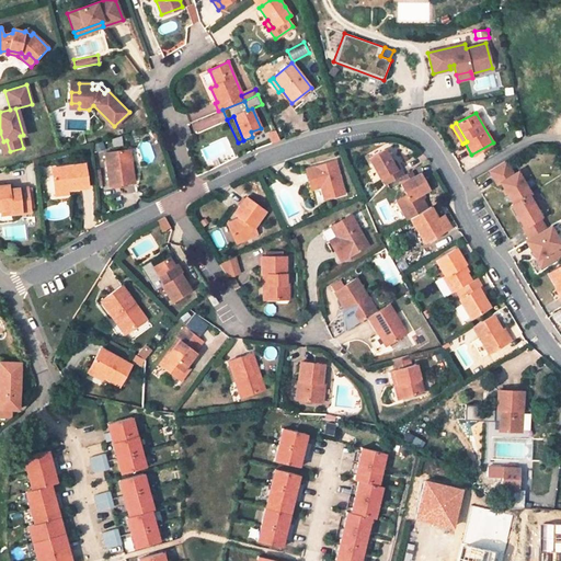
[(273,142),(279,140),(275,130),(268,133),(273,142)]
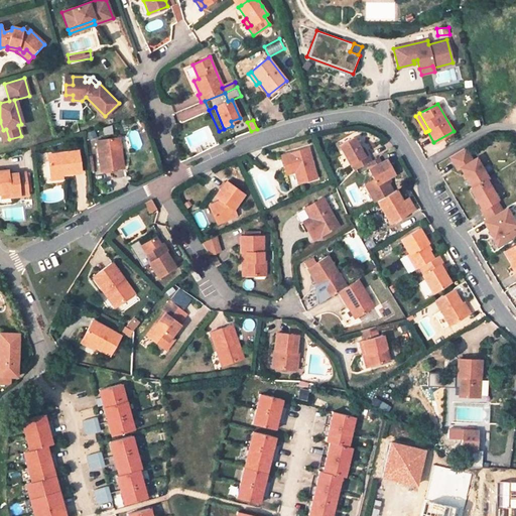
[(9,139),(6,129),(3,130),(0,122),(0,131),(3,141),(9,139)]
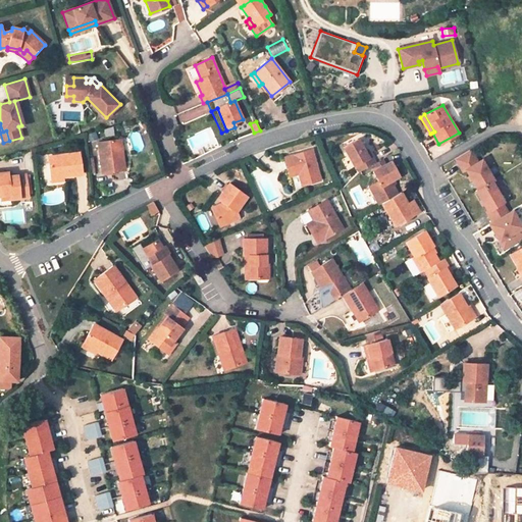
[(102,128),(104,138),(113,136),(111,126),(102,128)]
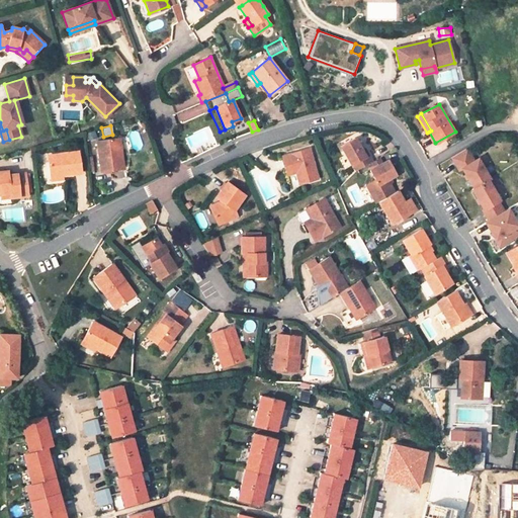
[(360,155),(349,137),(336,146),(346,163),(348,162),(352,169),(364,162),(366,161),(362,154),(360,155)]
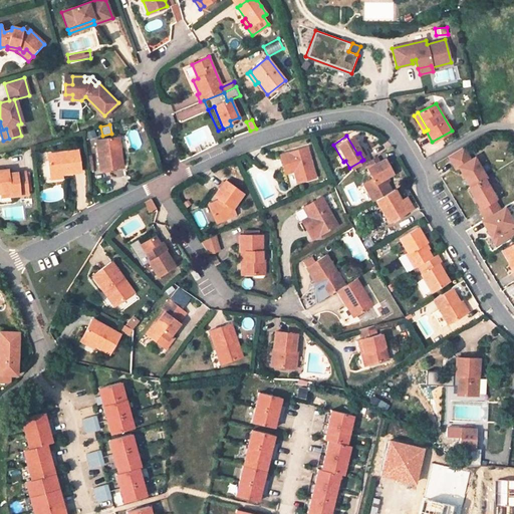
[(119,150),(117,150),(115,138),(96,140),(99,171),(121,168),(119,150)]
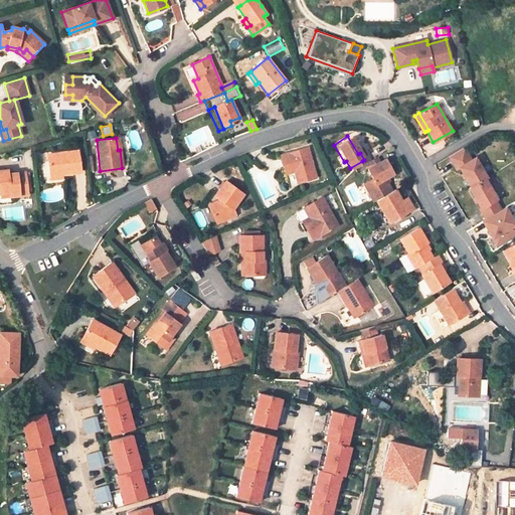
[(298,182),(316,177),(308,148),(281,155),(285,171),(294,168),(295,171),(298,182)]
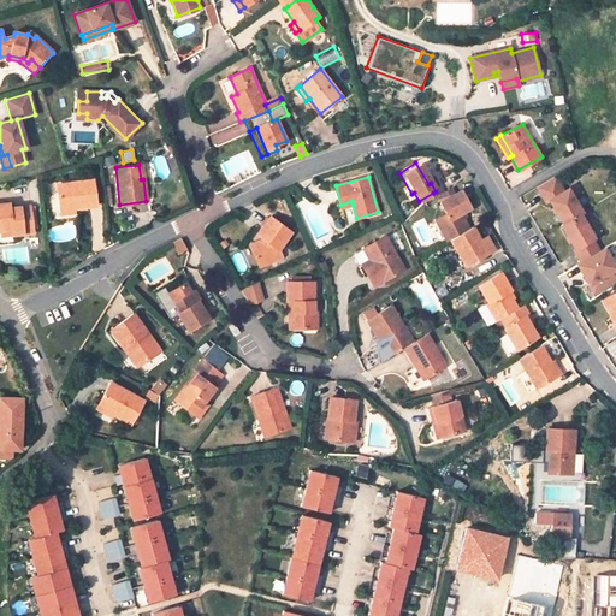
[(546,202),(550,200),(563,224),(580,214),(582,213),(568,189),(563,191),(555,177),(537,188),(546,202)]
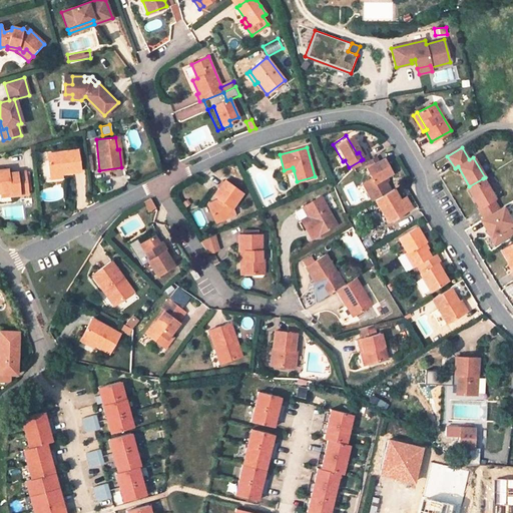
[(61,172),(81,169),(78,149),(48,154),(51,174),(61,172)]
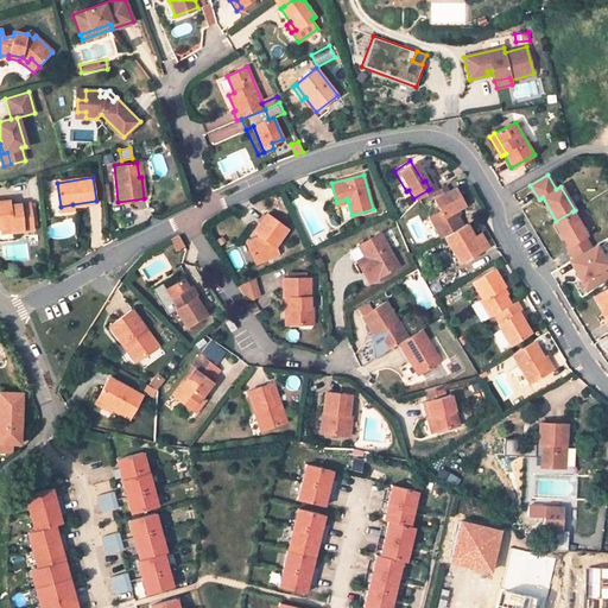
[(430,189),(428,190),(432,196),(444,189),(439,183),(430,189)]
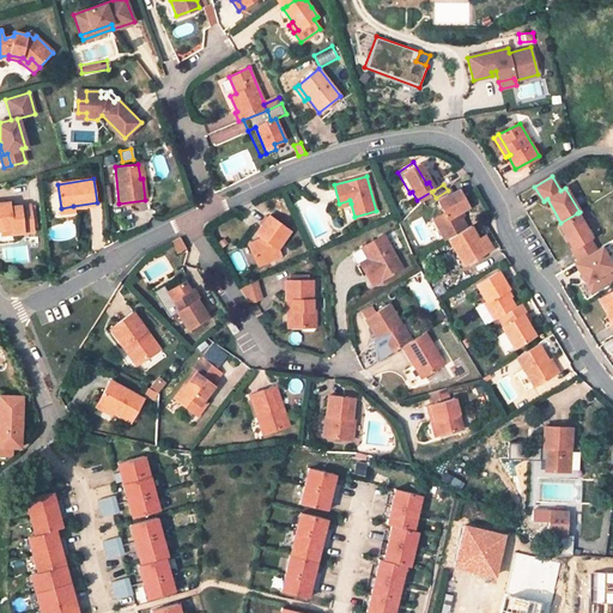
[(465,205),(453,187),(448,190),(436,198),(431,200),(438,212),(428,219),(435,231),(437,229),(442,237),(462,224),(454,211),(465,205)]
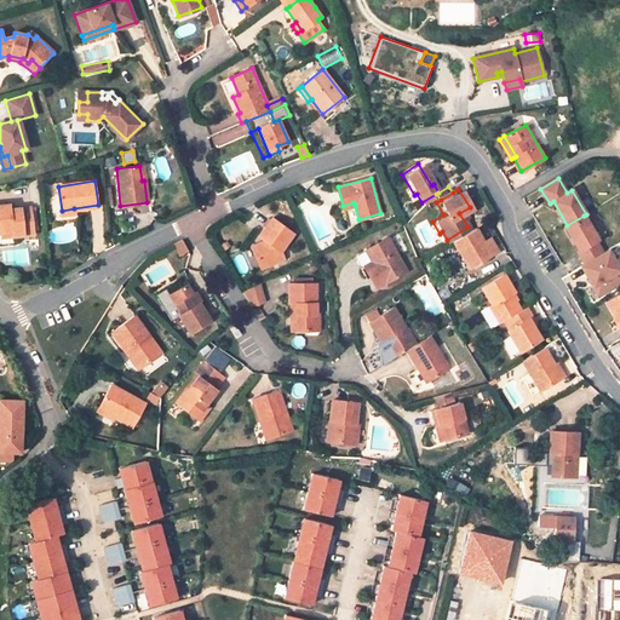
[(30,228),(28,207),(9,208),(7,205),(0,205),(0,231),(10,230),(30,228)]
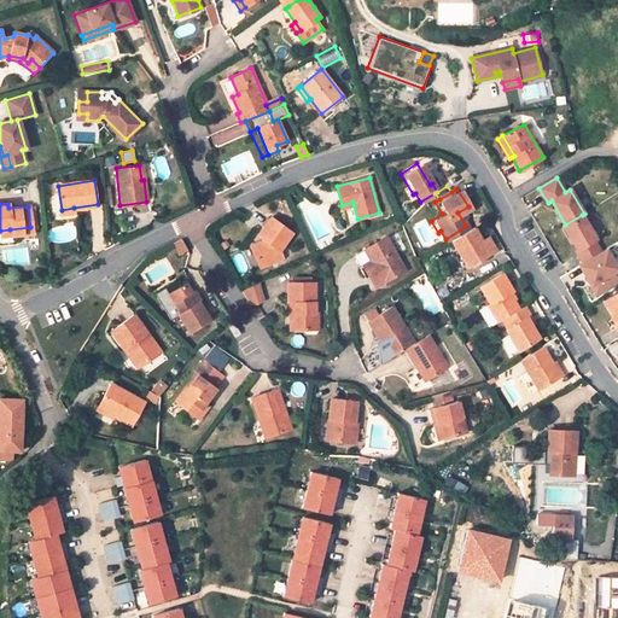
[(583,263),(601,252),(594,240),(595,239),(582,215),(565,225),(563,226),(577,250),(575,251),(583,263)]
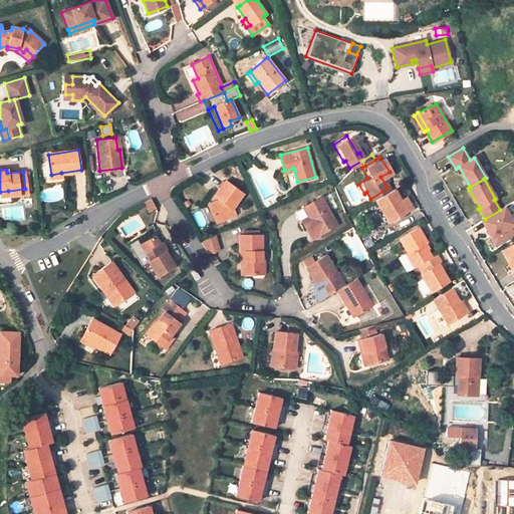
[(243,194),(225,181),(215,196),(220,199),(217,202),(216,201),(208,205),(216,222),(235,214),(232,208),(243,194)]
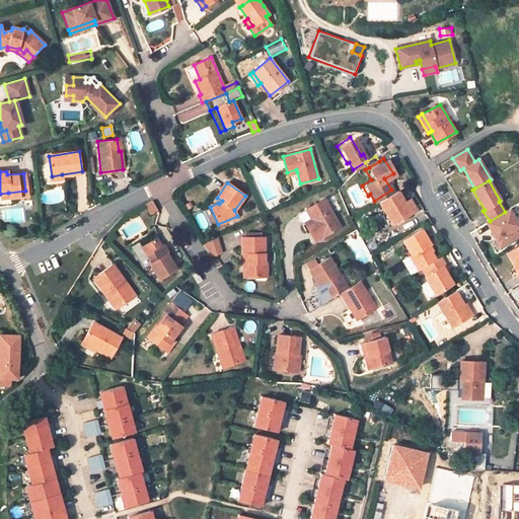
[(406,198),(400,201),(393,189),(391,190),(374,201),(388,223),(408,212),(406,211),(413,208),(406,198)]
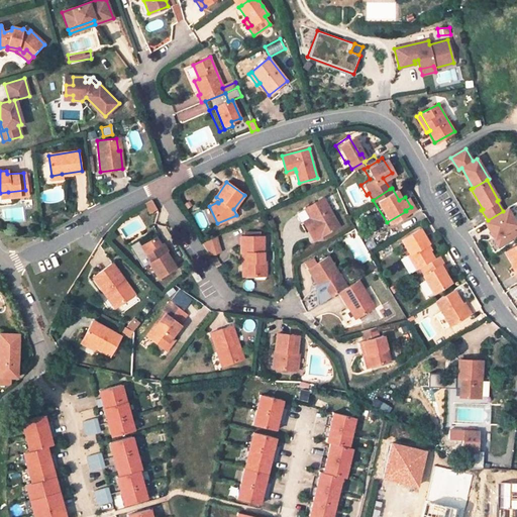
[(333,225),(316,198),(300,207),(307,218),(309,221),(301,226),(310,239),(333,225)]
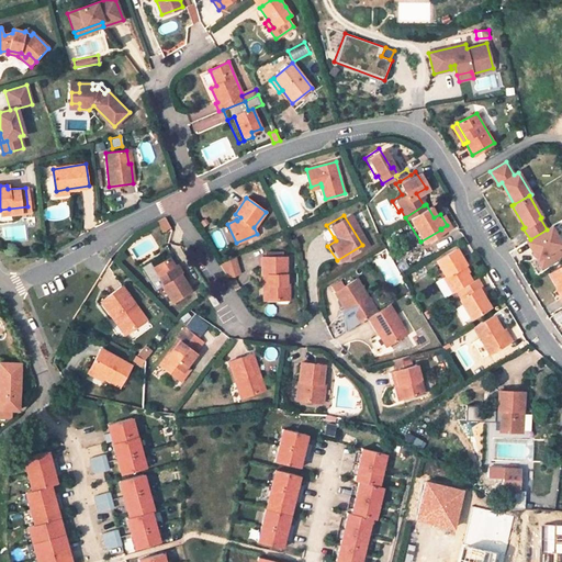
[(165,218),(157,222),(164,233),(171,228),(165,218)]
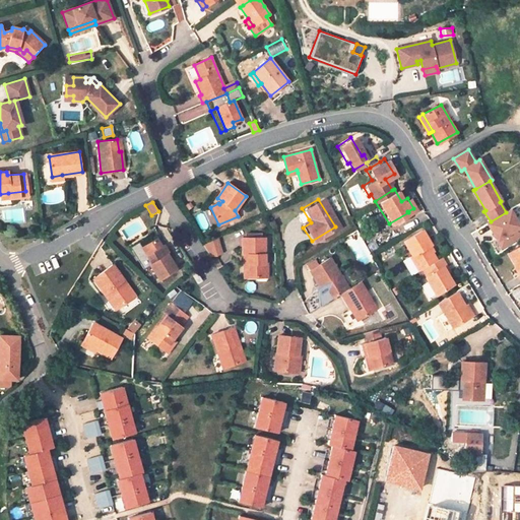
[(309,219),(302,208),(295,213),(301,223),(309,219)]
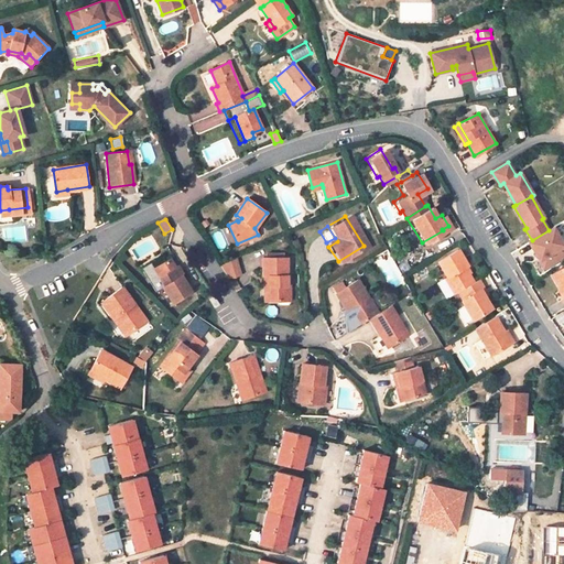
[(544,268),(563,256),(563,245),(553,228),(549,230),(532,240),(529,242),(544,268)]
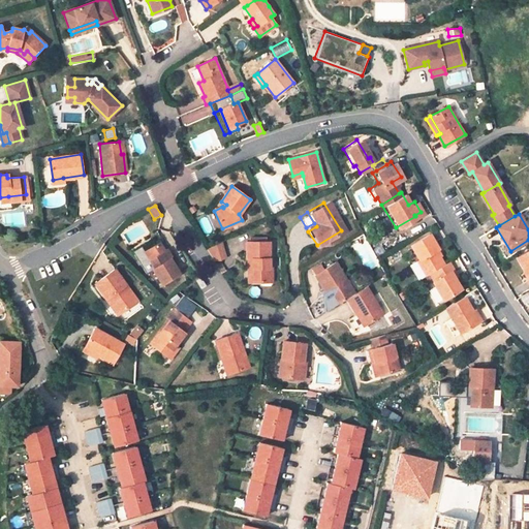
[(415,258),(412,259),(422,274),(425,272),(440,262),(431,248),(434,246),(426,232),(407,244),(415,258)]
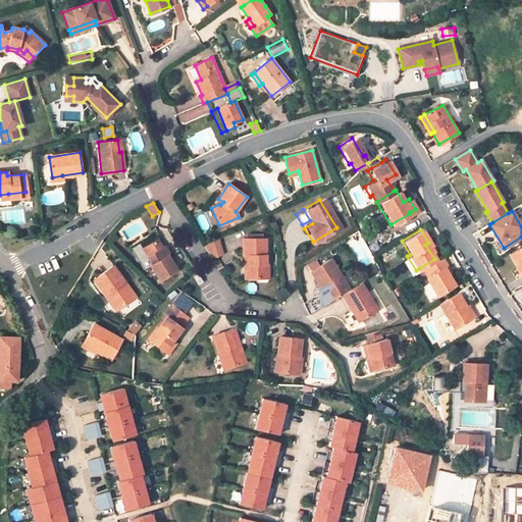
[(218,239),(204,246),(212,258),(218,257),(223,254),(218,239)]
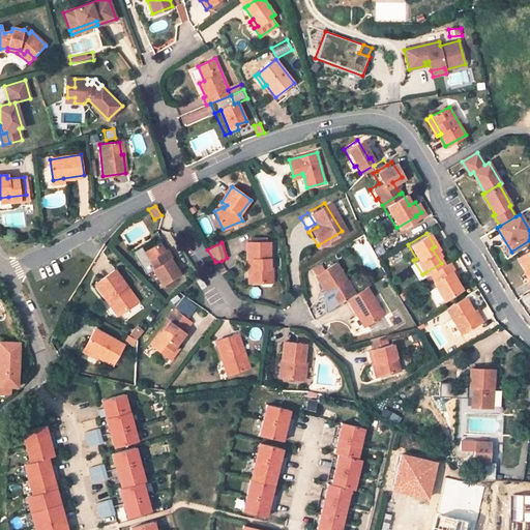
[(263,283),(263,280),(272,280),(272,268),(270,268),(270,259),(270,242),(266,242),(251,242),(247,242),(247,259),(248,259),(253,259),(253,269),(248,269),(248,283),(263,283)]
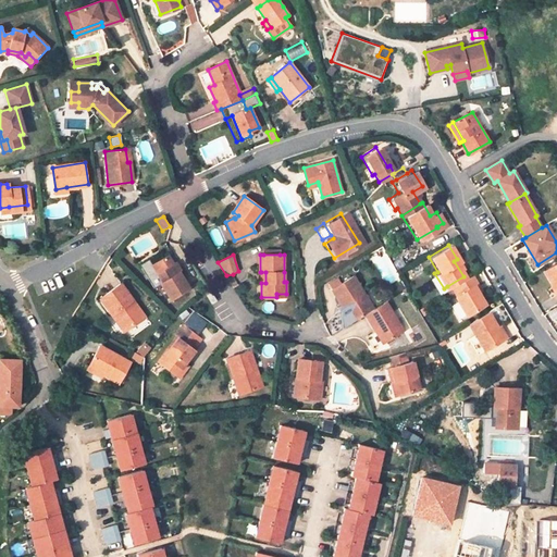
[(139,265),(153,288),(160,284),(171,300),(189,288),(180,272),(178,272),(168,256),(152,265),(148,259),(139,265)]
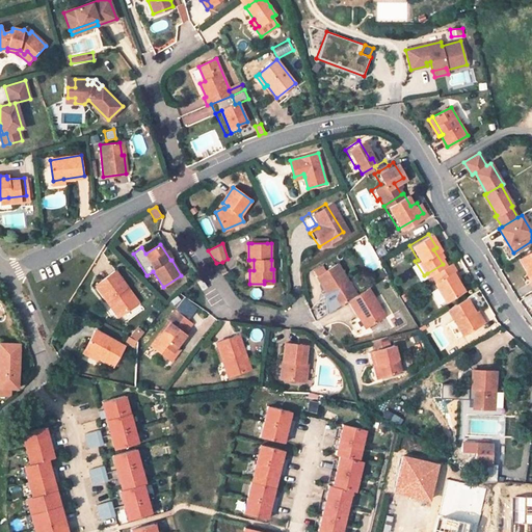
[(522,261),(531,254),(531,251),(521,259),(522,261)]
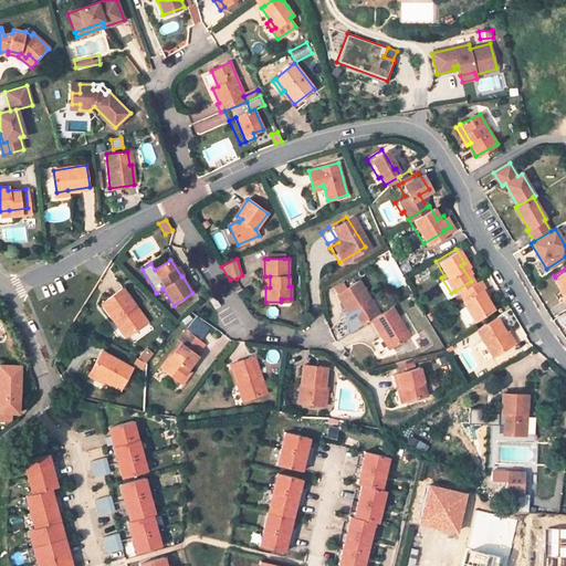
[(565,270),(555,278),(565,295),(565,300),(565,270)]
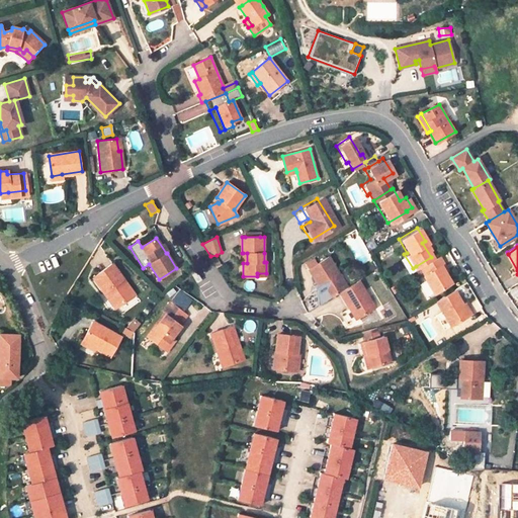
[(413,268),(404,254),(398,258),(407,272),(413,268)]
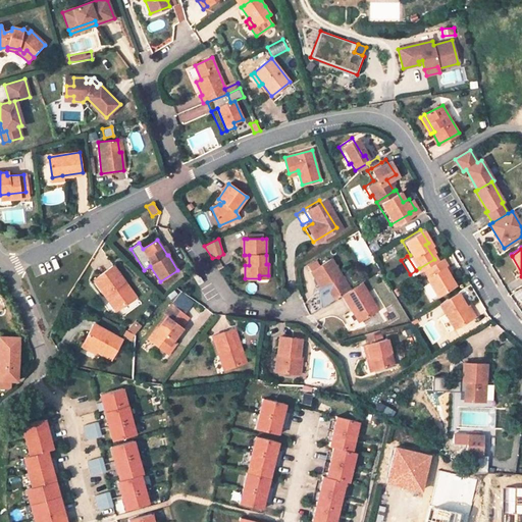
[(441,266),(444,264),(438,256),(434,259),(419,268),(434,294),(452,283),(441,266)]
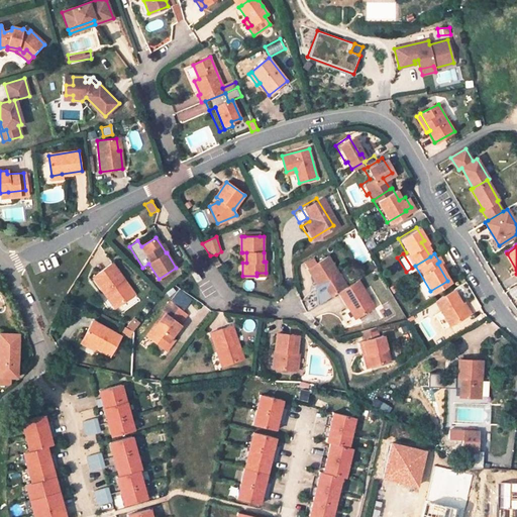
[(317,303),(317,306),(339,293),(346,288),(328,256),(317,264),(308,269),(316,283),(313,285),(315,289),(317,303)]
